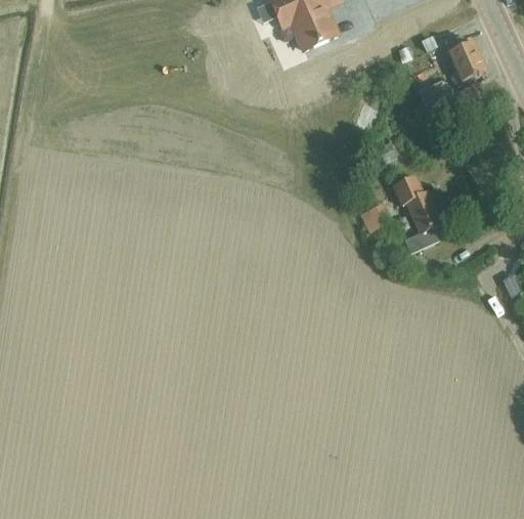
[(304,49),(338,35),(325,7),(340,1),(340,0),(272,0),(284,26),(292,22),(304,49)]
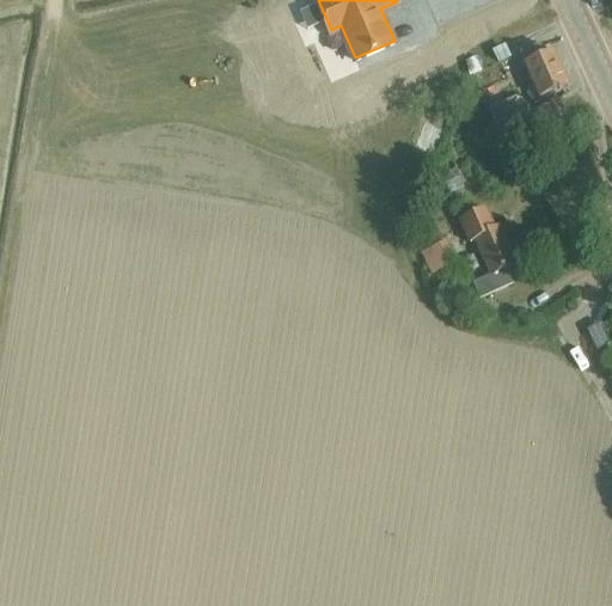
[(543,41),(521,50),(531,72),(522,75),(532,97),(542,93),(543,96),(567,85),(570,83),(570,81),(555,48),(548,51),(543,41)]
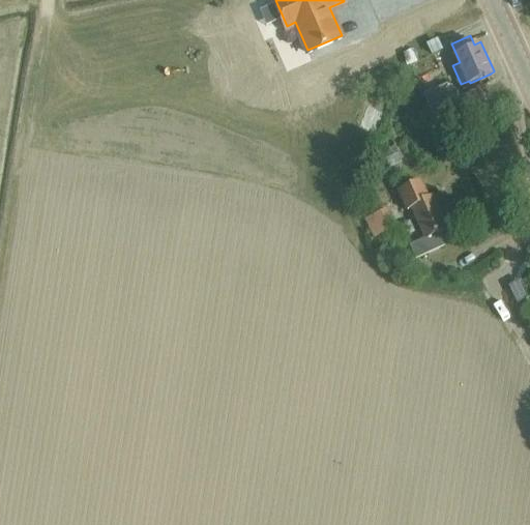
[(411,47),(403,50),(405,53),(404,54),(406,59),(405,59),(407,64),(416,59),(411,47)]
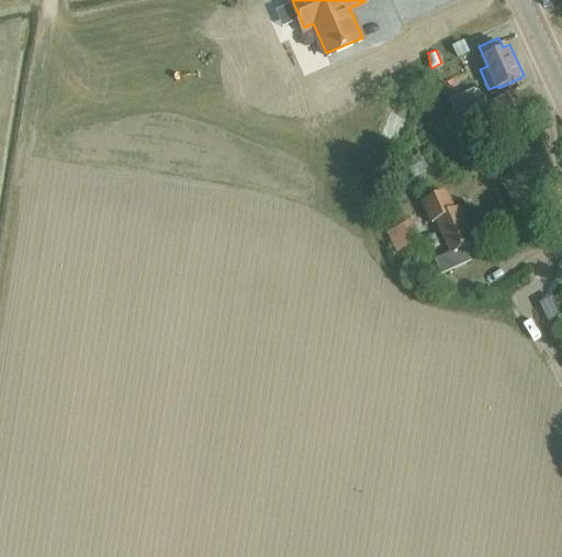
[(447,190),(423,201),(433,222),(437,220),(451,249),(435,257),(441,271),(472,257),(467,244),(475,240),(460,207),(456,209),(447,190)]
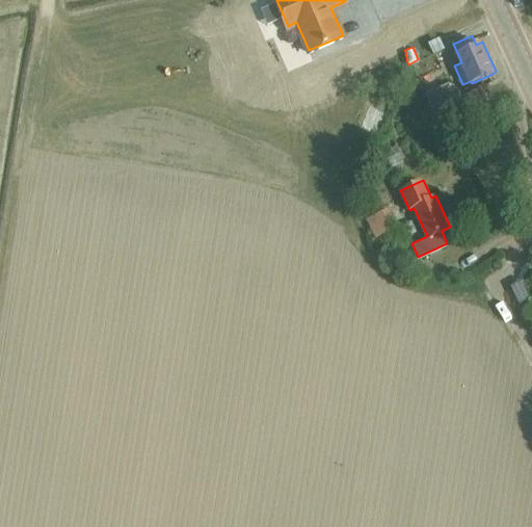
[(375,237),(397,225),(388,206),(365,217),(375,237)]
